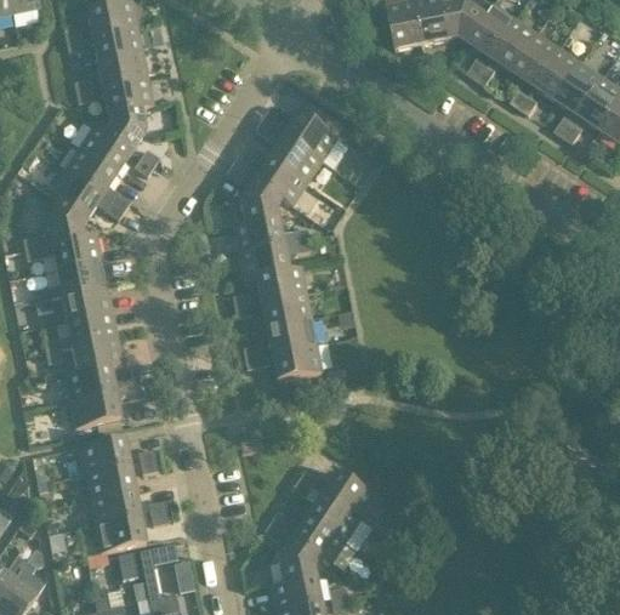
[(0,0),(0,15),(12,13),(9,0),(0,0)]
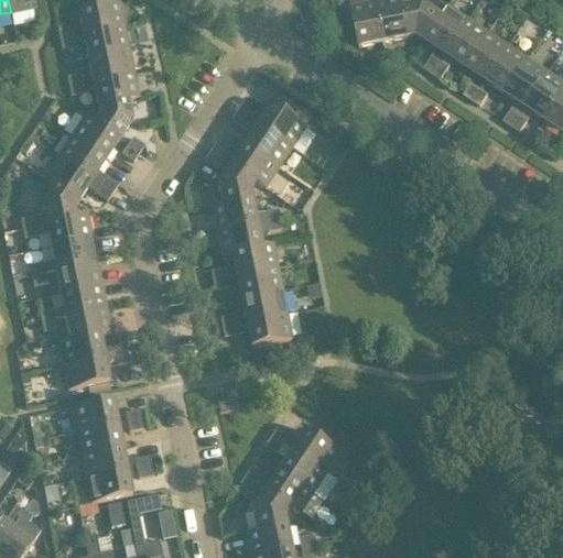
[(8,0),(11,12),(35,7),(33,0),(8,0)]
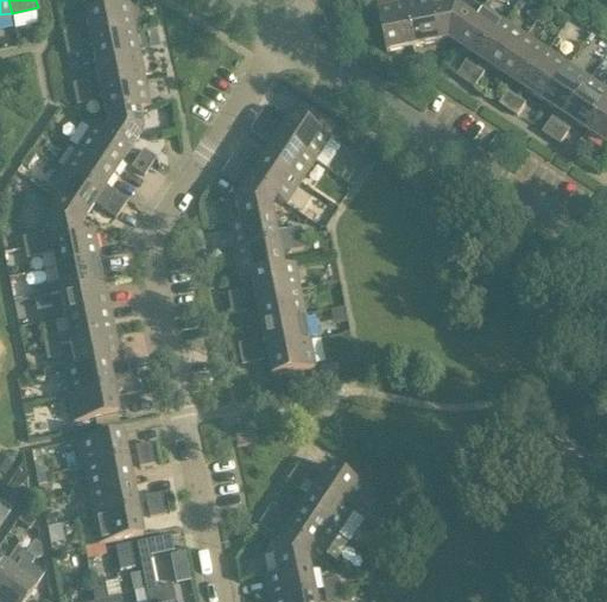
[(84,10),(90,36),(134,26),(128,0),(84,10)]
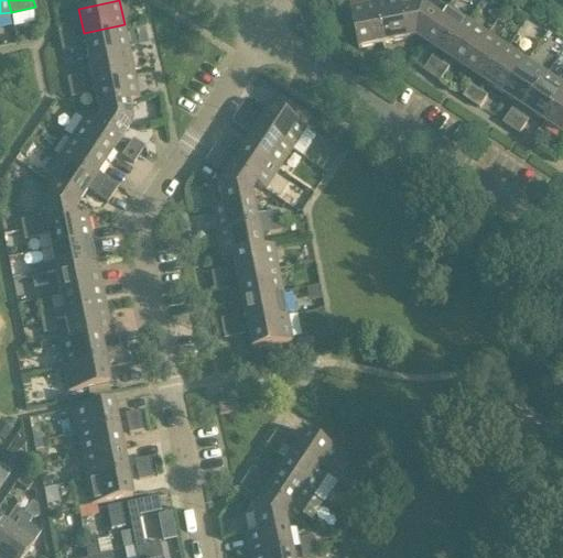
[(359,45),(383,40),(376,0),(352,4),(359,45)]
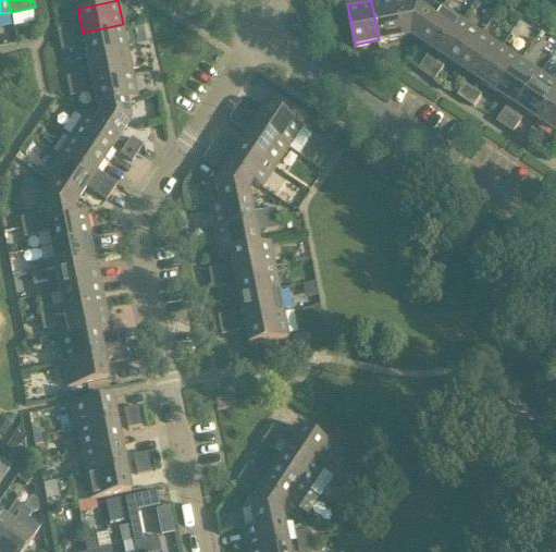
[(379,39),(403,35),(396,5),(397,5),(396,0),(371,0),(379,39)]
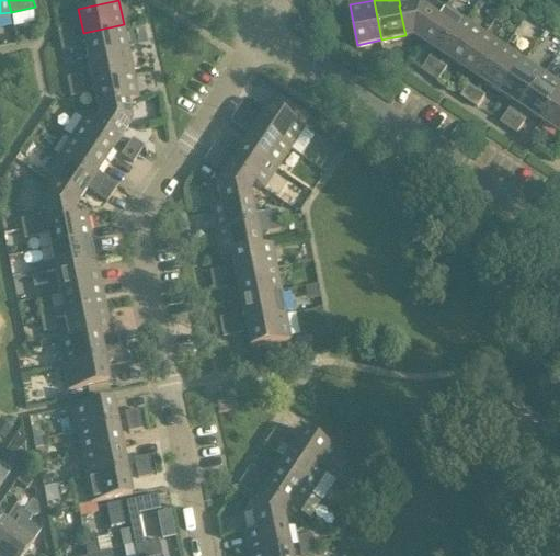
[(399,6),(406,35),(415,33),(423,38),(441,14),(440,13),(422,1),(400,6),(399,6)]
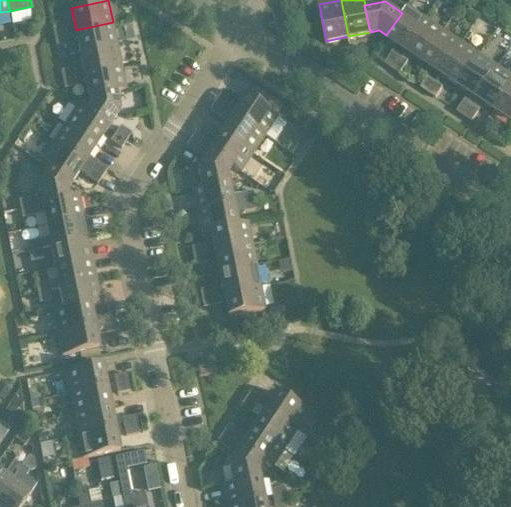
[(407,4),(401,12),(402,13),(386,35),(404,47),(425,16),(407,4)]
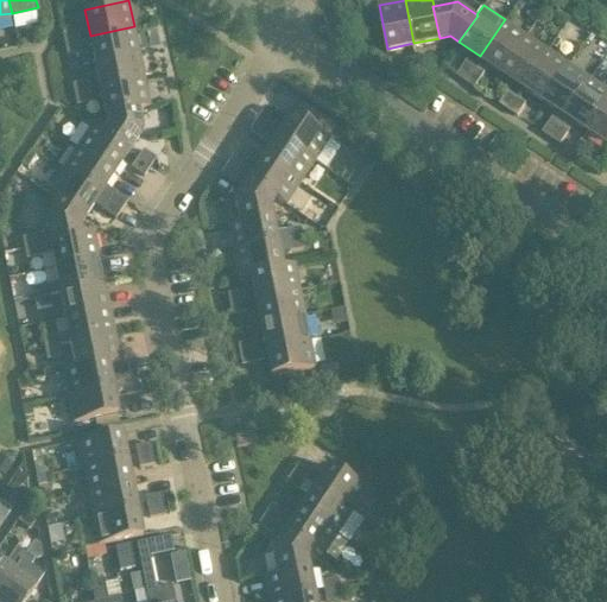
[(528,33),(505,19),(480,56),(501,70),(528,33)]
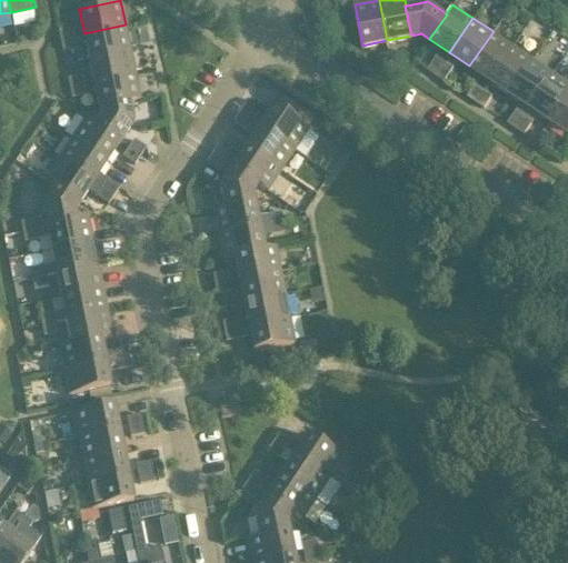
[(126,24),(85,33),(89,57),(130,49),(126,24)]
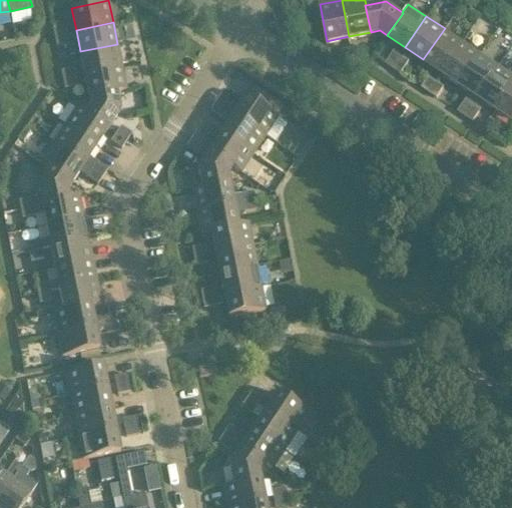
[(54,34),(67,32),(65,23),(53,25),(54,34)]
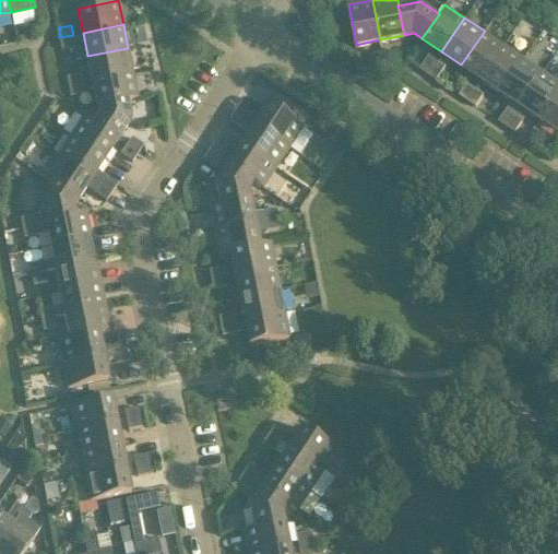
[(461,65),(481,78),(503,44),(485,31),(461,65)]
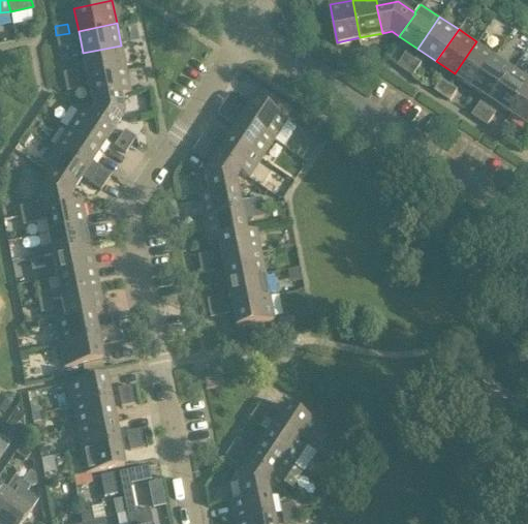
[(71,41),(69,33),(56,35),(58,44),(71,41)]
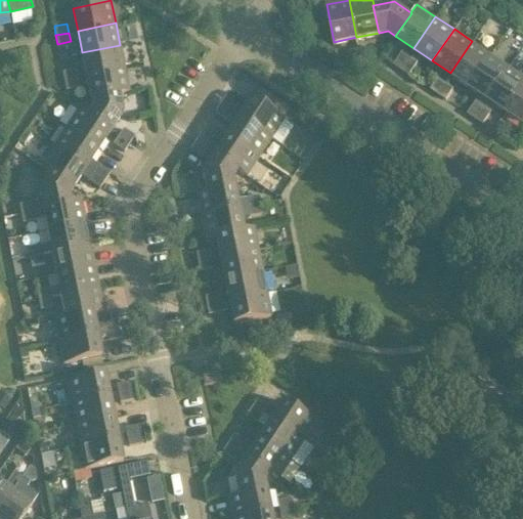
[(490,53),(472,41),(450,73),(469,85),(490,53)]
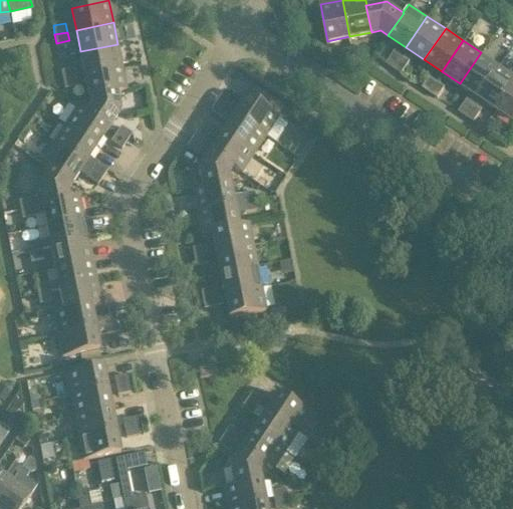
[(354,58),(363,56),(360,43),(351,45),(354,58)]
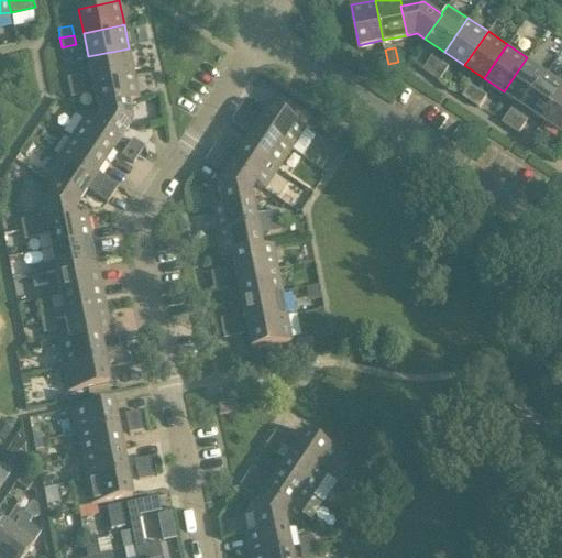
[(88,56),(92,79),(133,72),(129,48),(88,56)]
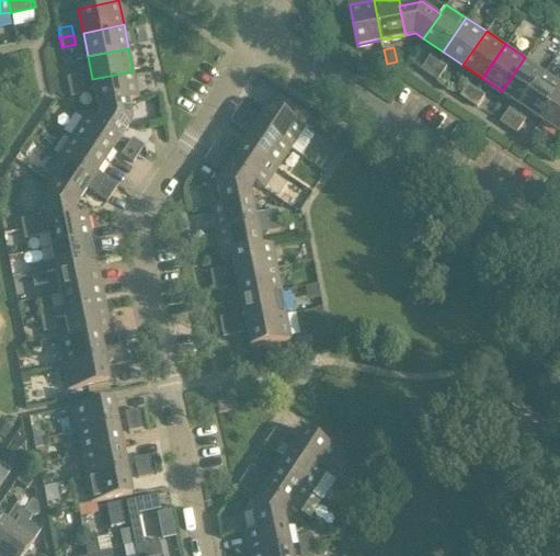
[(377,66),(387,64),(384,49),(374,52),(377,66)]
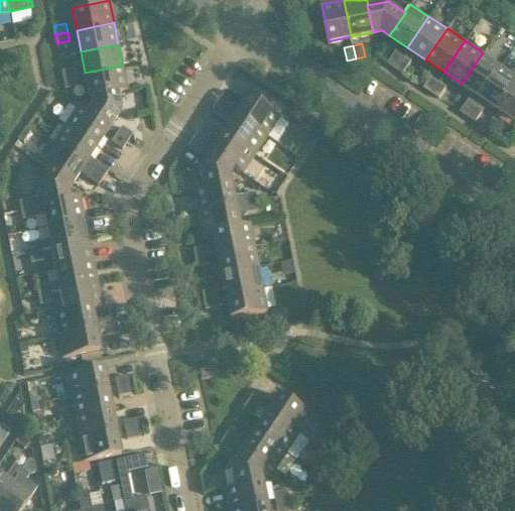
[(395,50),(388,61),(395,67),(403,55),(395,50)]
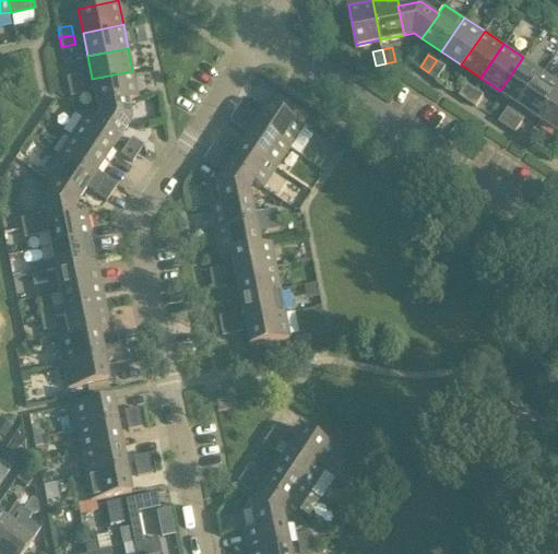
[(500,91),(520,104),(544,70),(523,57),(500,91)]
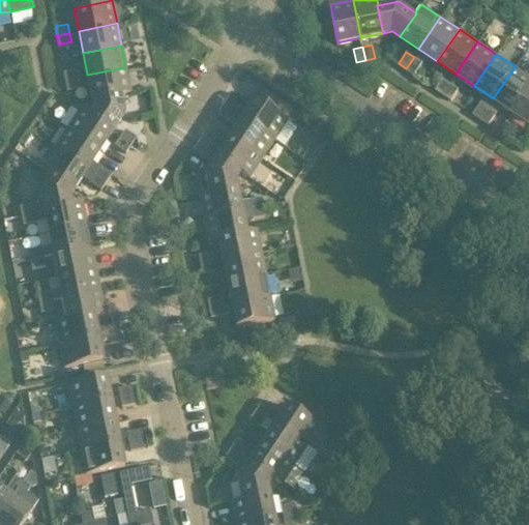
[(421,62),(414,57),(406,68),(414,74),(421,62)]
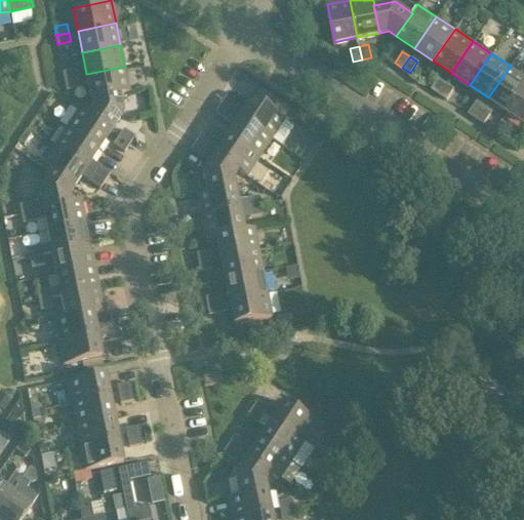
[(523,74),(511,66),(488,97),(507,110),(523,87),(523,74)]
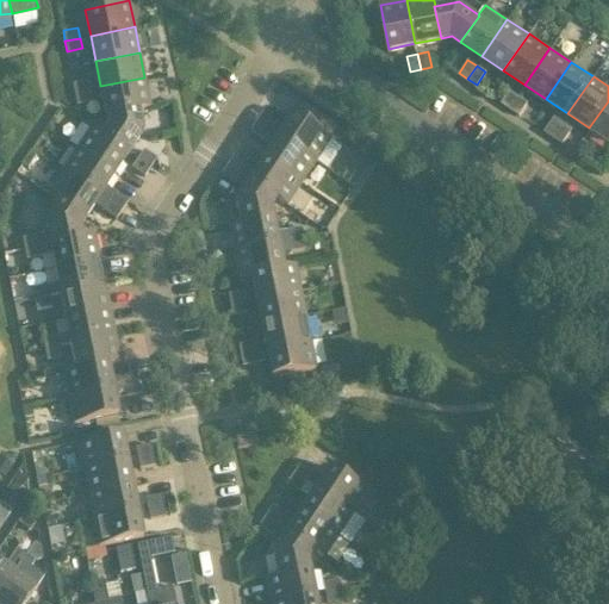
[(75,92),(91,88),(88,78),(73,81),(75,92)]
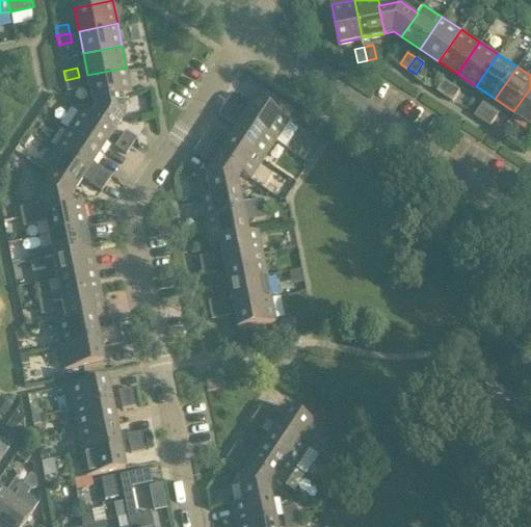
[(87,75),(93,98),(120,91),(121,93),(131,90),(126,68),(87,75)]
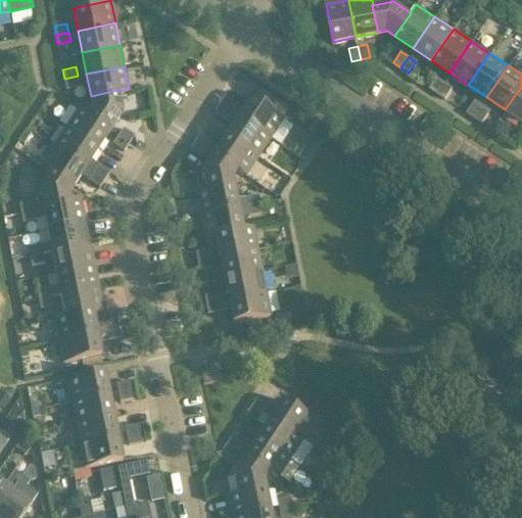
[(437,92),(445,81),(437,75),(429,86),(437,92)]
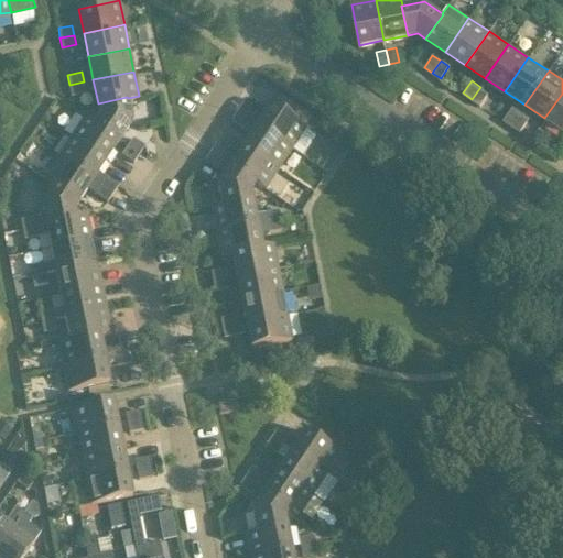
[(85,91),(84,81),(69,85),(71,95),(85,91)]
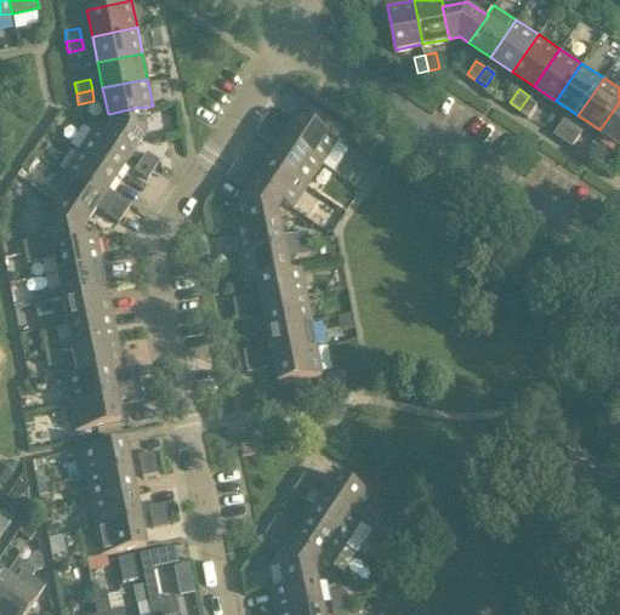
[(538,102),(529,96),(519,109),(529,115),(538,102)]
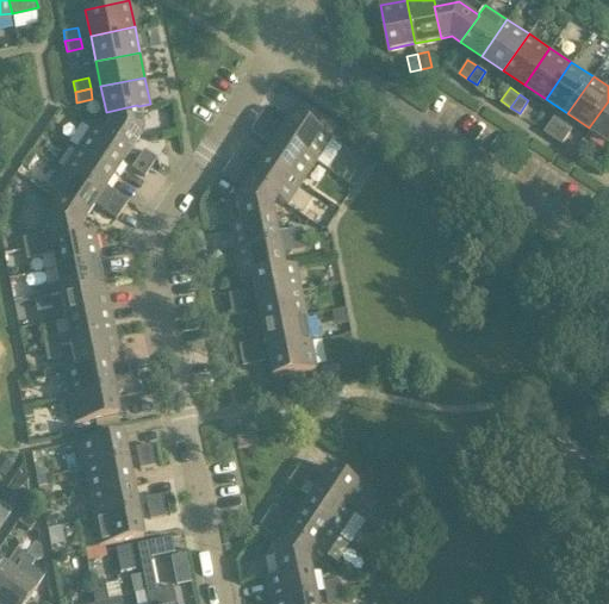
[(284,124),(278,134),(315,159),(328,167),(342,144),(330,136),(327,134),(334,122),(304,101),(296,113),(293,111),(284,124)]
